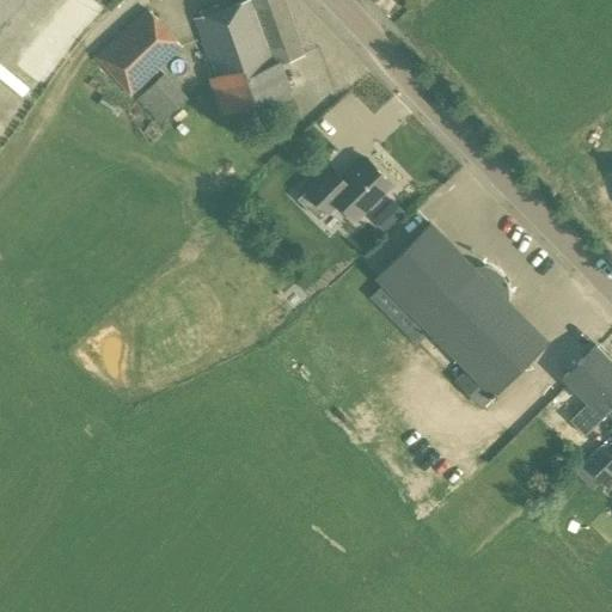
[(222,112),(289,89),(280,62),(303,54),(282,0),(244,0),(194,19),(215,77),(209,78),(222,112)]
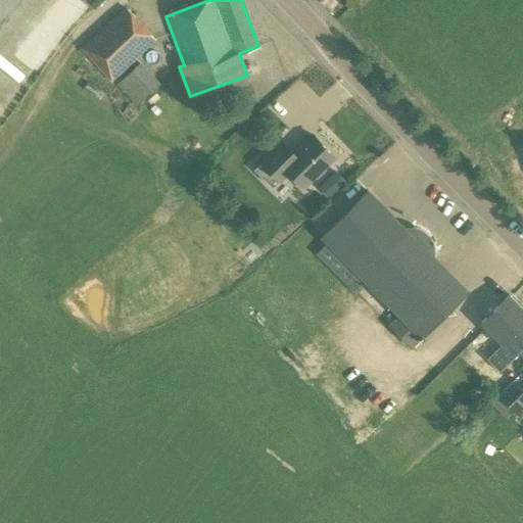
[(111,80),(154,39),(125,7),(82,48),(111,80)]
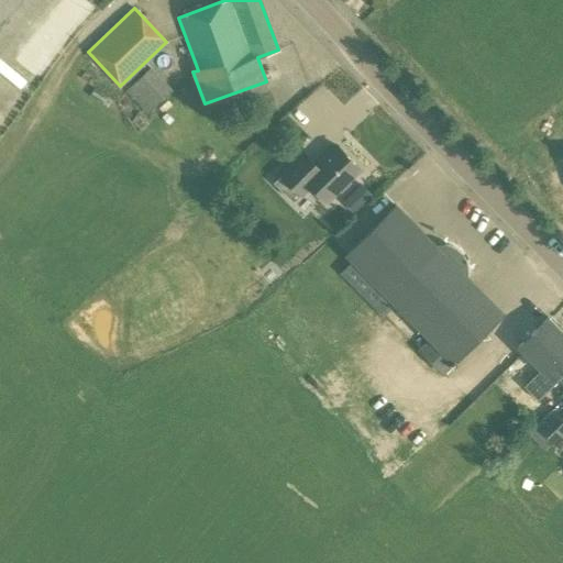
[(146,113),(173,90),(152,67),(125,91),(146,113)]
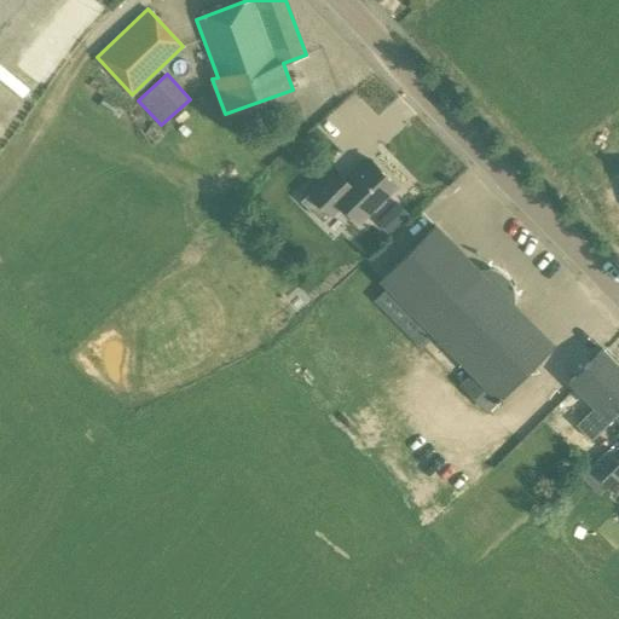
[(395,185),(370,160),(347,181),(334,167),(308,192),(330,214),(340,204),(358,221),(395,185)]
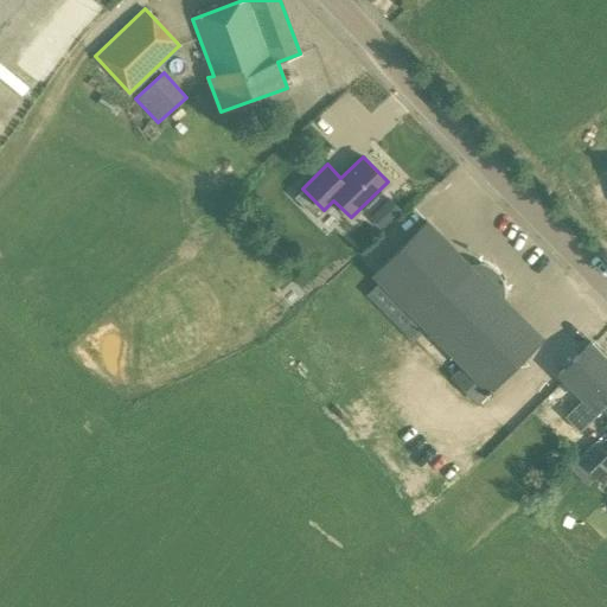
[(389,197),(370,217),(383,232),(404,212),(389,197)]
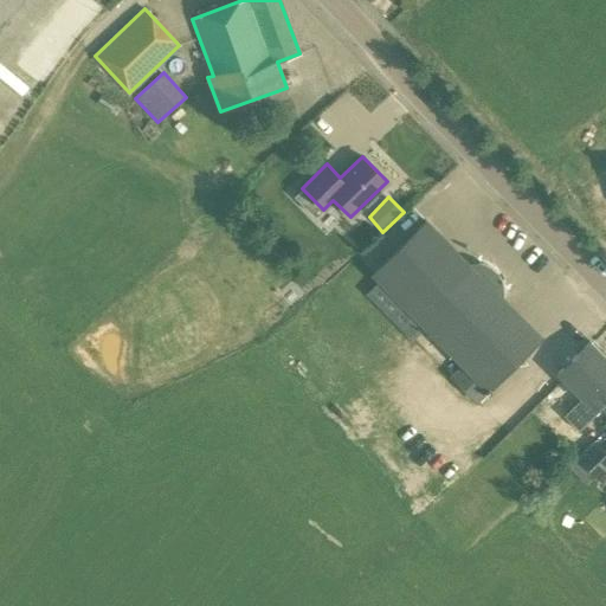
[(468,263),(426,220),(372,275),(378,282),(366,292),(412,340),(424,328),(461,366),(450,376),(475,403),(541,337),(502,297),(503,292),(503,287),(502,281),(498,275),(495,270),(490,266),(485,264),(479,262),(474,262),(468,263)]
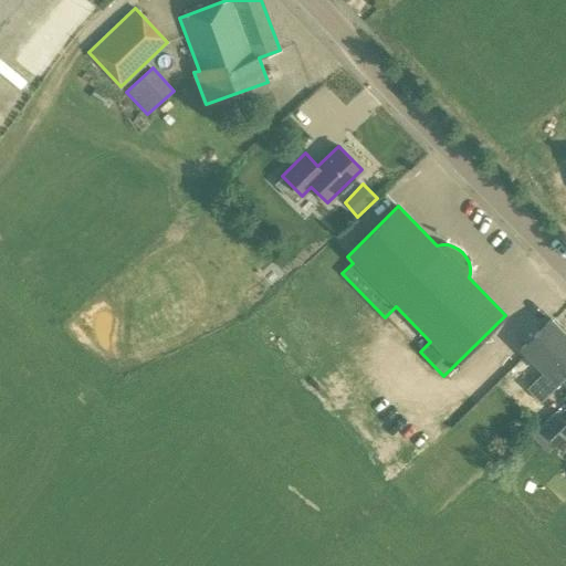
[(541,402),(563,380),(554,370),(565,358),(565,335),(551,320),(522,348),(544,371),(526,388),(541,402)]
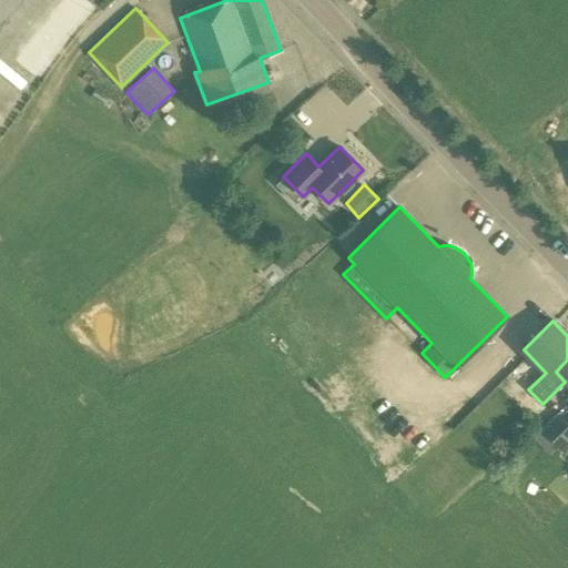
[(560,449),(567,440),(567,422),(558,412),(540,429),(560,449)]
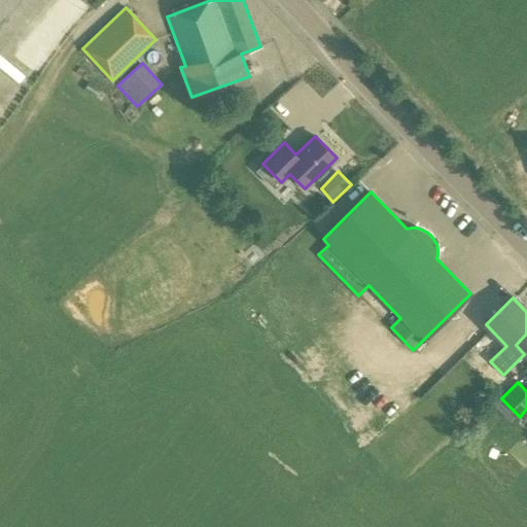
[(515,413),(500,399),(493,407),(507,421),(515,413)]
